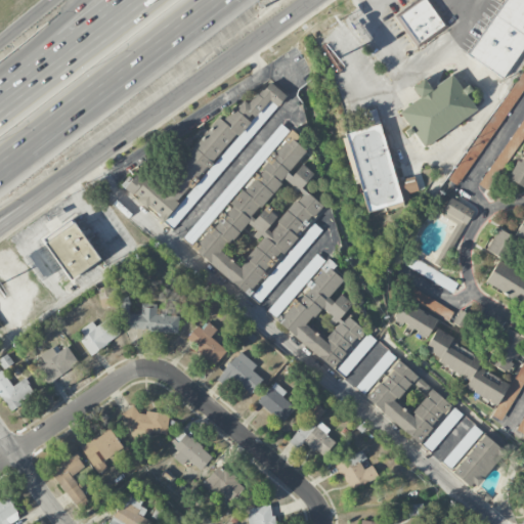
[(417,45),(444,26),(427,0),(419,0),(396,16),(417,45)]
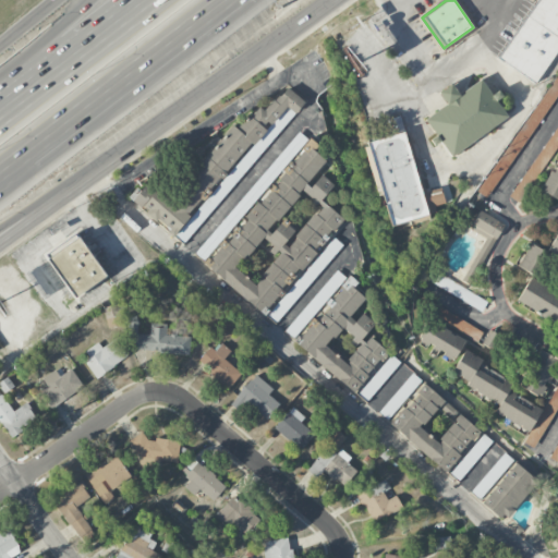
[(534,83),(557,48),(557,0),(537,0),(497,58),(534,83)]
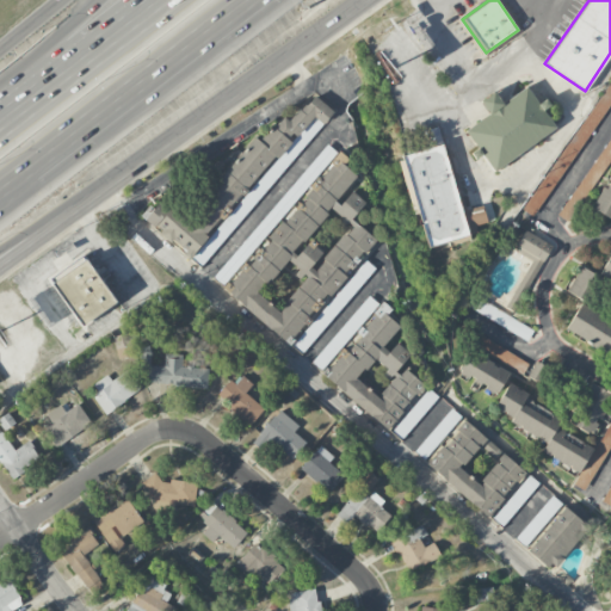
[(610,79),(523,210),(534,217),(610,103),(610,79)]
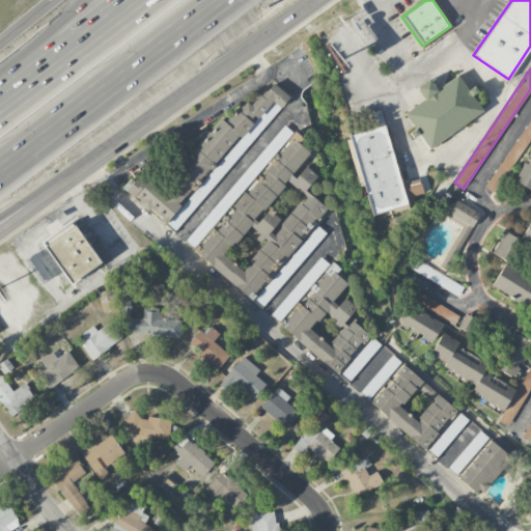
[(430,146),(480,111),(457,77),(406,113),(430,146)]
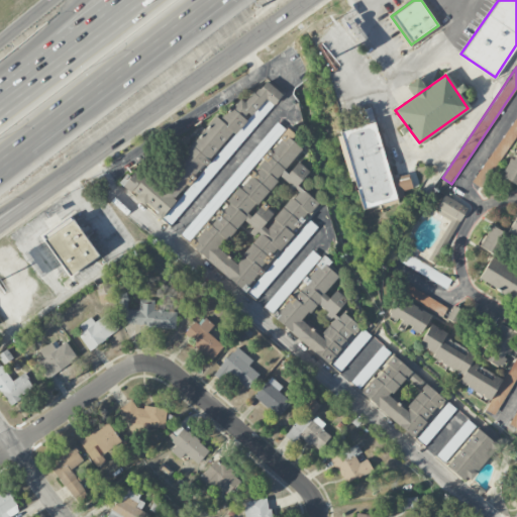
[(280,93),(265,80),(245,104),(238,98),(220,120),(214,116),(174,167),(177,170),(164,186),(139,166),(130,177),(126,174),(118,184),(173,227),(280,93)]
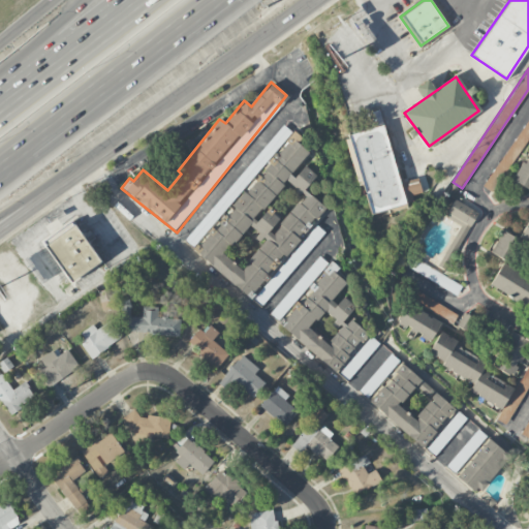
[(350,134),(370,215),(413,205),(411,195),(422,192),(417,177),(397,182),(379,111),(366,114),(370,129),(350,134)]
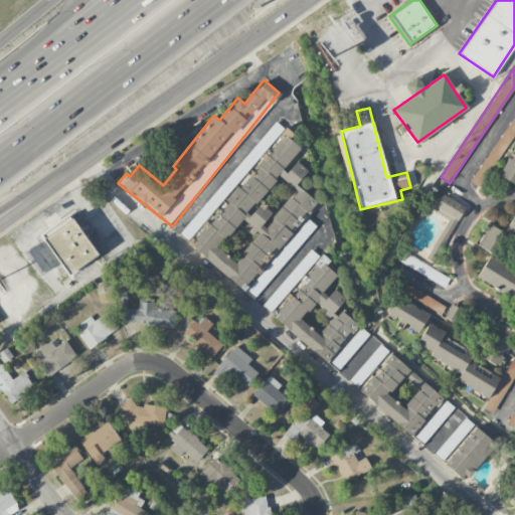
[(179,236),(242,289),(291,231),(316,201),(296,185),(308,171),(297,162),(287,174),(283,170),(301,148),(289,139),(292,134),(276,121),(179,236)]
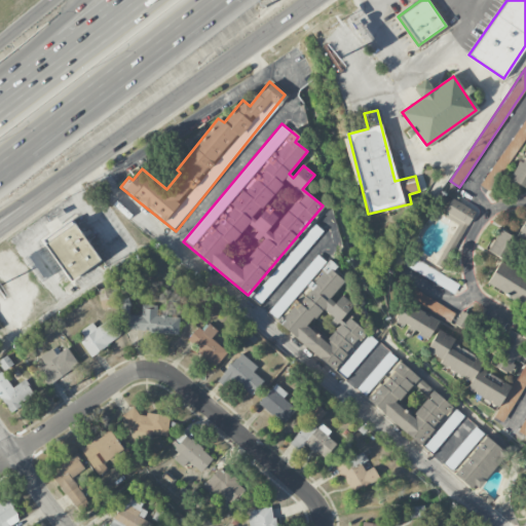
[(525,154),(513,182),(525,188),(525,154)]
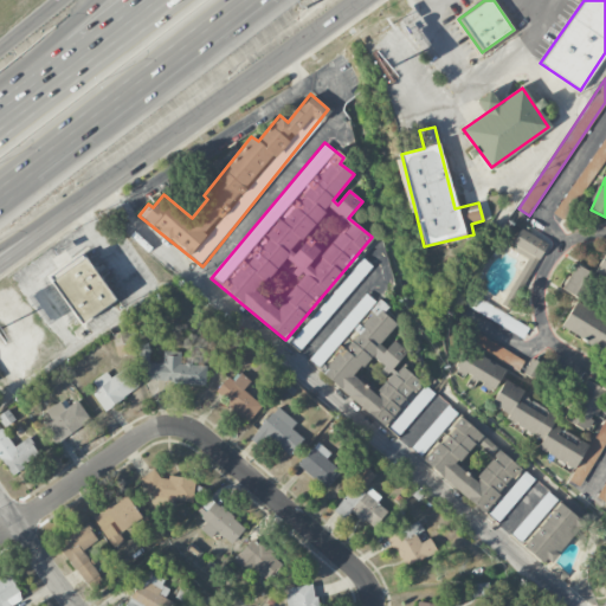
[(528,279),(547,244),(520,230),(510,249),(528,258),(520,275),(528,279)]
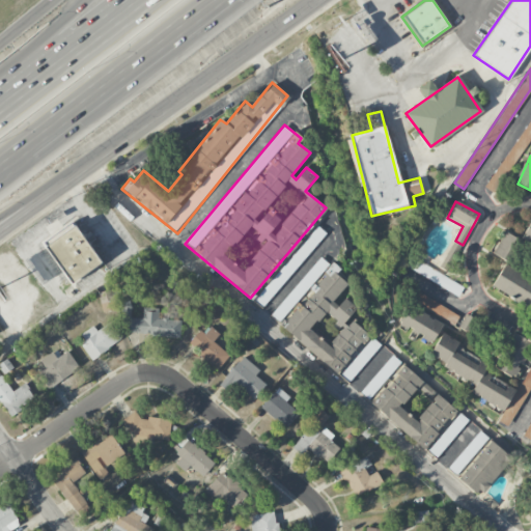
[(530,218),(520,241),(530,246),(530,279),(503,264),(491,287),(530,308),(530,218)]
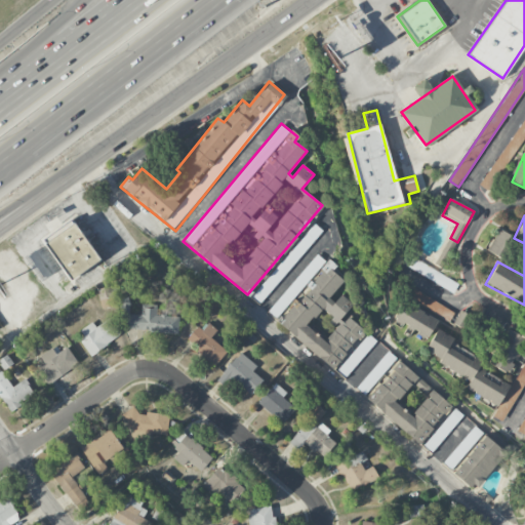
[(72,278),(99,258),(72,218),(44,237),(72,278)]
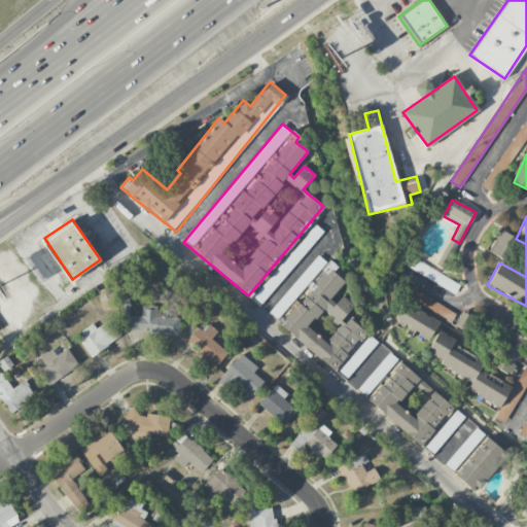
[(261,305),(323,232),(315,224),(252,297),(261,305)]
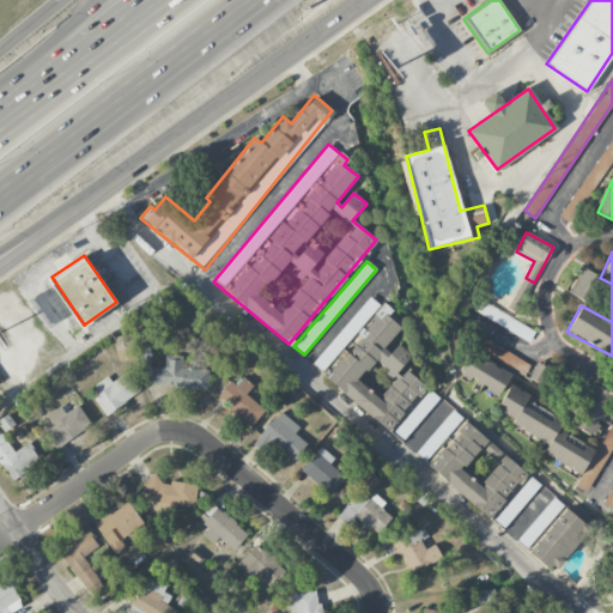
[(583,302),(599,277),(583,267),(568,292),(583,302)]
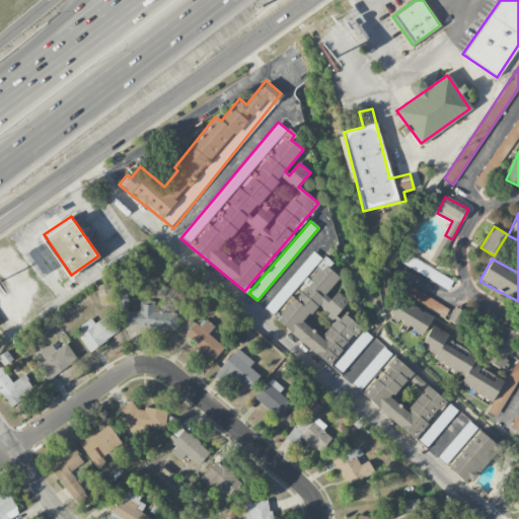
[(430,261),(440,266),(454,241),(444,235),(430,261)]
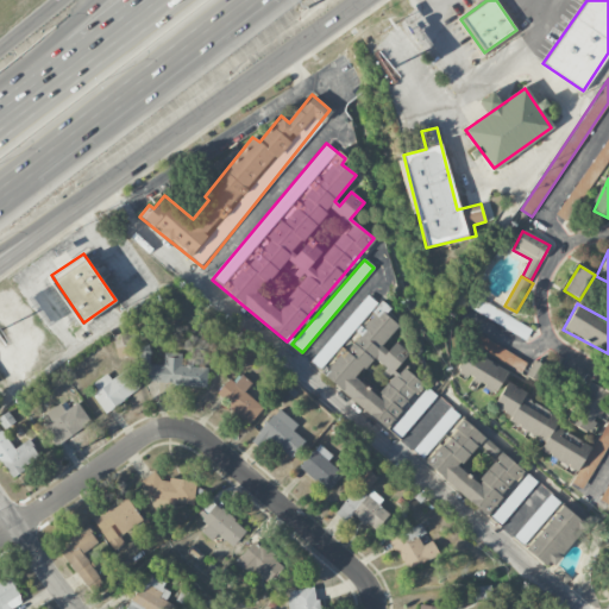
[(164,352),(163,365),(149,365),(150,347),(140,347),(139,383),(207,387),(207,366),(182,366),(182,353),(164,352)]
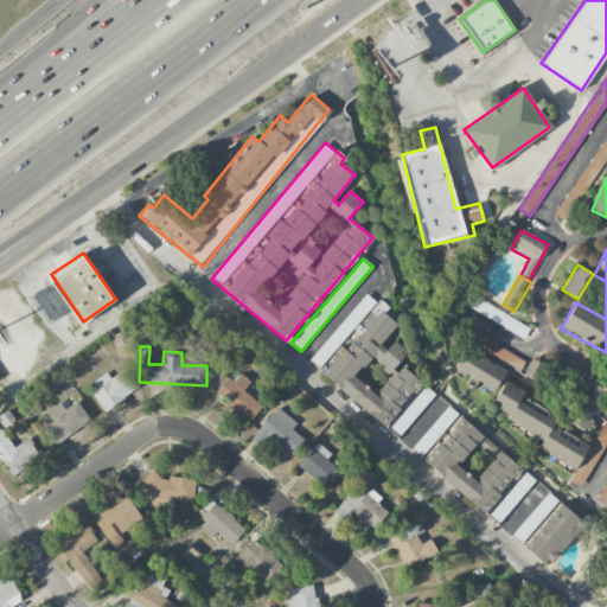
[(505,366),(462,352),(455,372),(471,377),(470,379),(483,384),(481,388),(496,393),(505,366)]
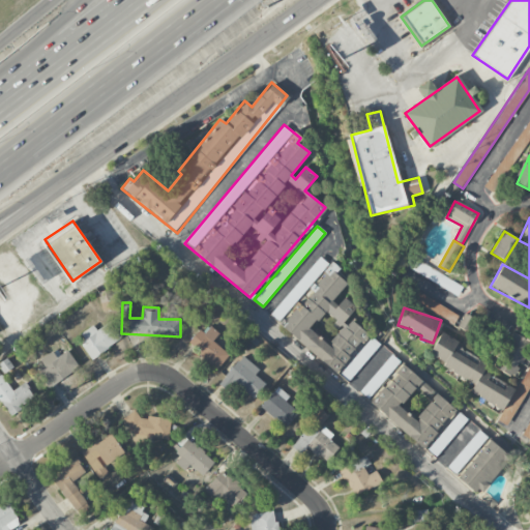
[(77,336),(93,359),(121,339),(110,322),(97,330),(93,325),(77,336)]
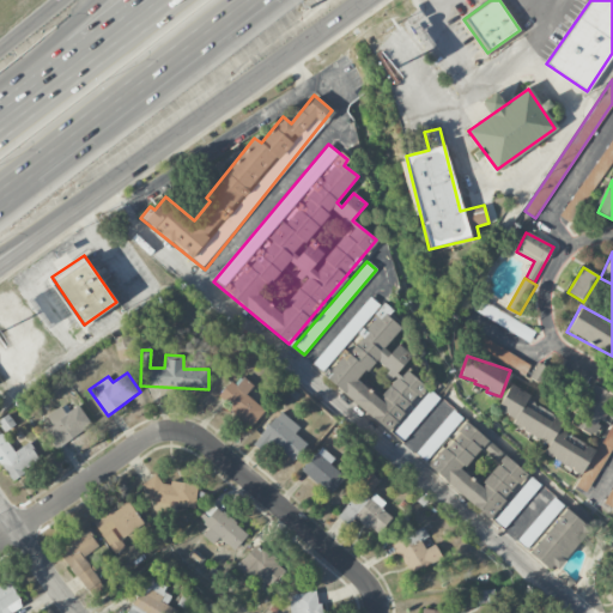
[(217,398),(250,429),(265,412),(247,394),(253,387),(243,377),(236,386),(231,382),(217,398)]
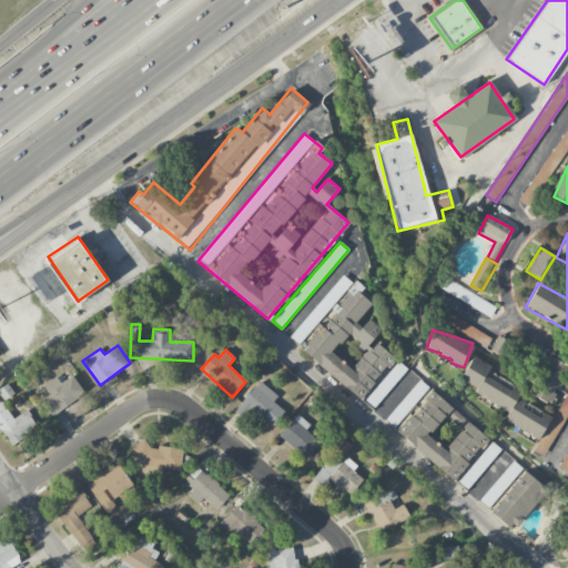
[(567,368),(567,366),(548,355),(528,393),(549,404),(567,368)]
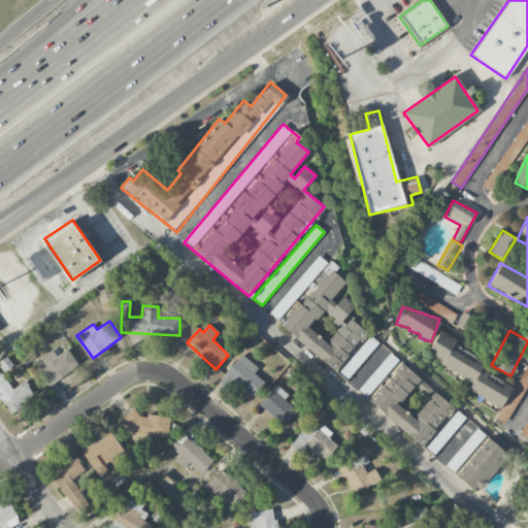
[(527,362),(515,388),(482,370),(486,362),(454,345),(457,340),(439,331),(428,353),(443,361),(440,366),(472,383),(468,391),(500,408),(495,419),(506,425),(527,384),(527,362)]
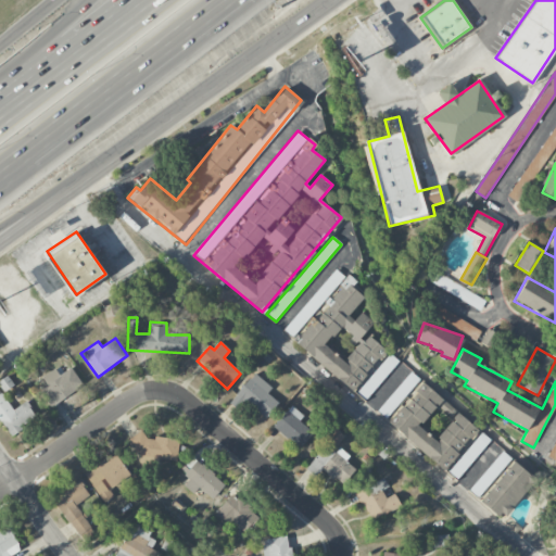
[(356,392),(365,400),(397,363),(390,355),(356,392)]
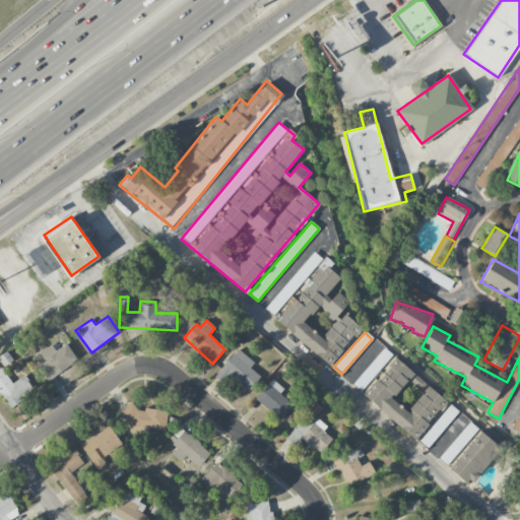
[(45,360),(37,366),(48,381),(77,361),(66,344),(55,351),(51,346),(41,353),(45,360)]
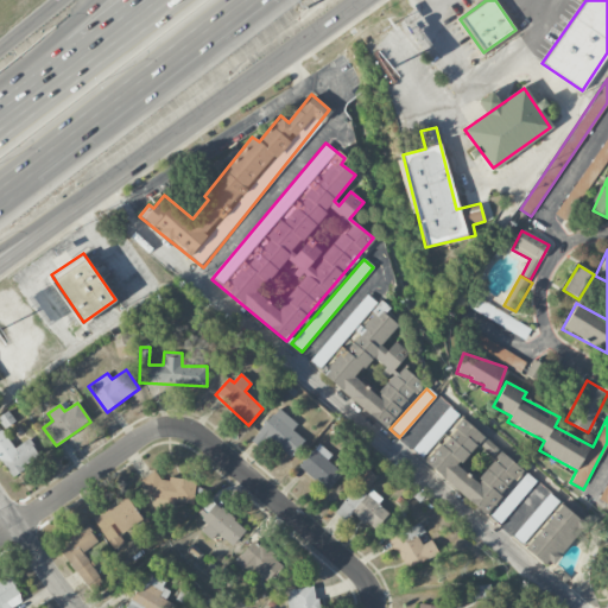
[(411,453),(486,514),(523,469),(501,451),(476,481),(458,467),(476,444),(491,456),(498,448),(448,407),(411,453)]
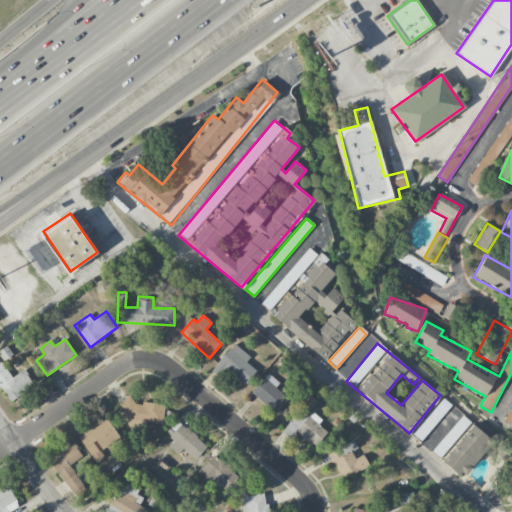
[(211,371),(220,378),(226,371),(243,386),(256,371),(246,362),(250,357),(234,344),(211,371)]
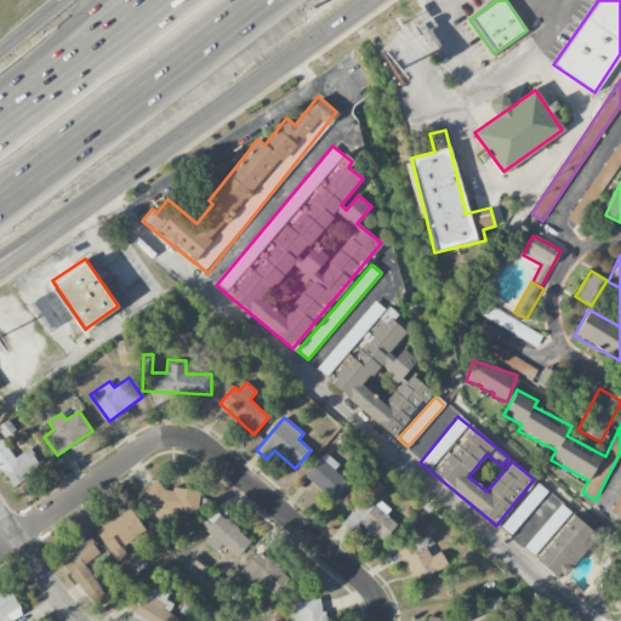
[(0,425),(0,432),(5,438),(16,431),(7,420),(0,425)]
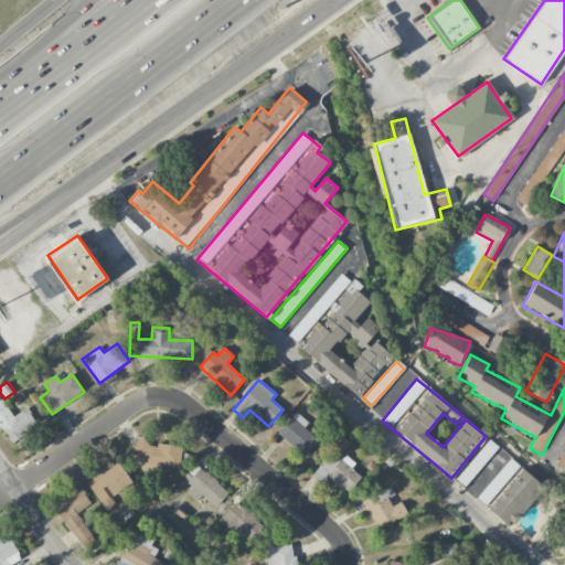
[(0,427),(10,443),(38,425),(27,408),(12,417),(0,397),(0,427)]
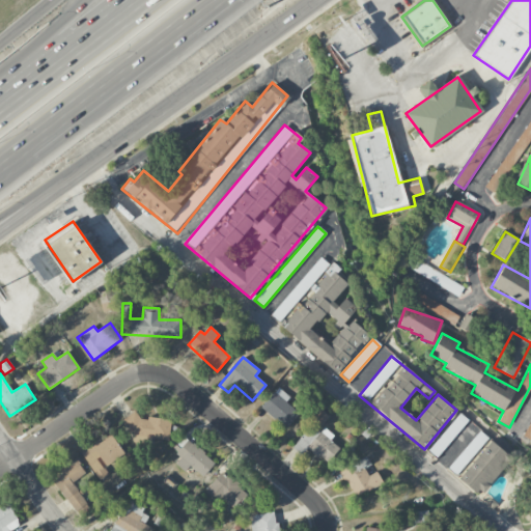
[(285,402),(289,397),(278,388),(261,408),(286,428),(299,413),(285,402)]
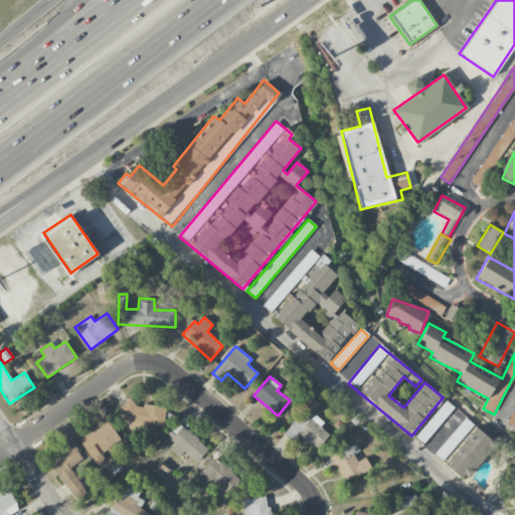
[(284,434),(293,441),(298,435),(317,450),(329,435),(320,427),(322,424),(310,414),(318,403),(311,398),(284,434)]
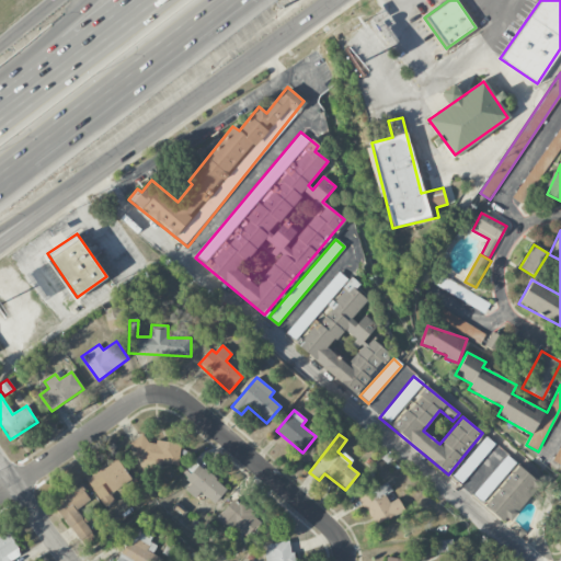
[(181,444),(145,441),(145,437),(133,436),(130,455),(145,457),(144,467),(160,469),(160,464),(179,465),(181,444)]
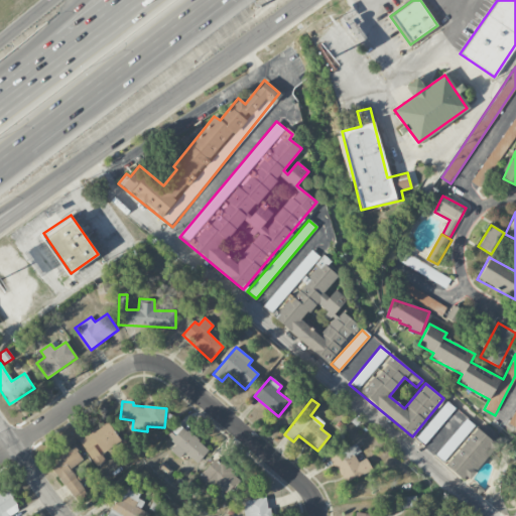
[(415,437),(423,444),(455,408),(447,402),(415,437)]
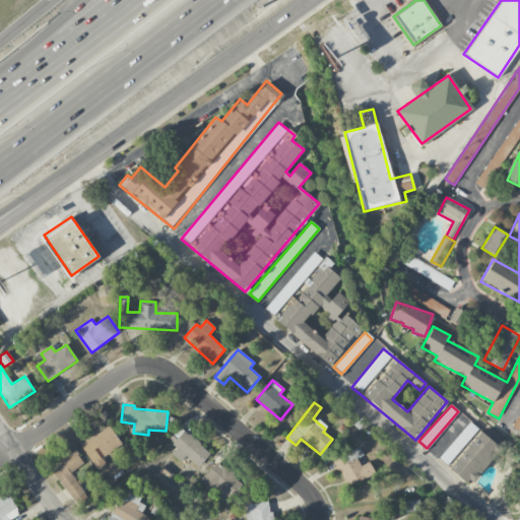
[(470,485),(500,447),(468,423),(438,461),(470,485)]
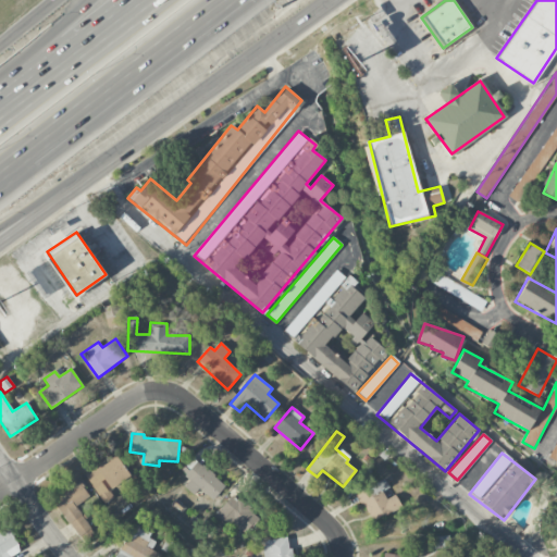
[(131,475),(114,454),(84,475),(104,504),(114,496),(111,491),(131,475)]
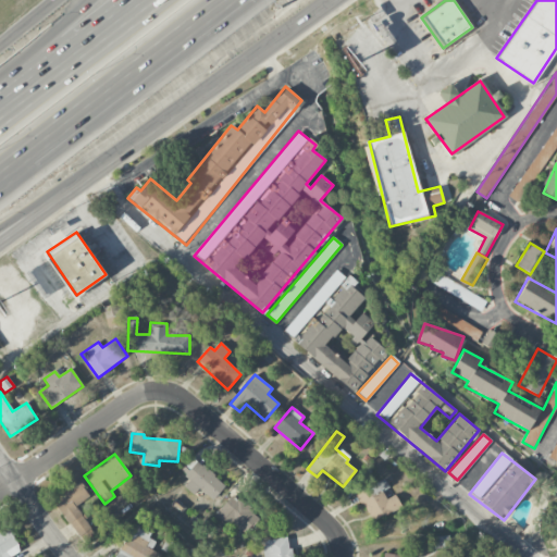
[(184,486),(195,495),(199,490),(213,500),(225,484),(192,457),(180,471),(190,479),(184,486)]
